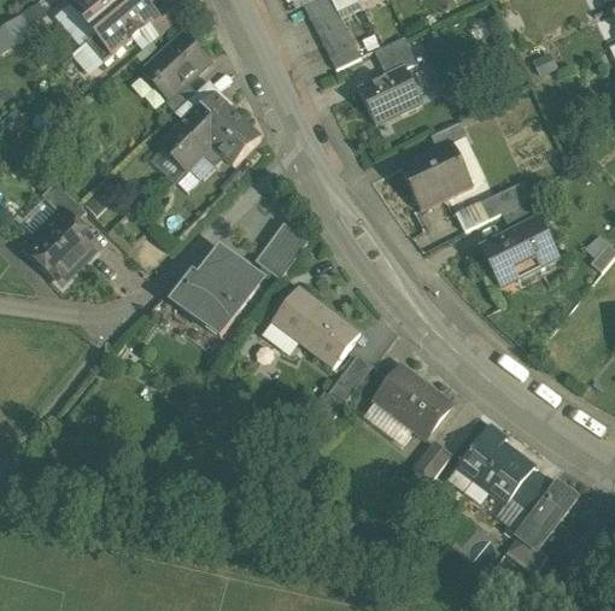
[(74,0),(82,11),(77,16),(94,36),(118,17),(112,11),(124,0),(74,0)]
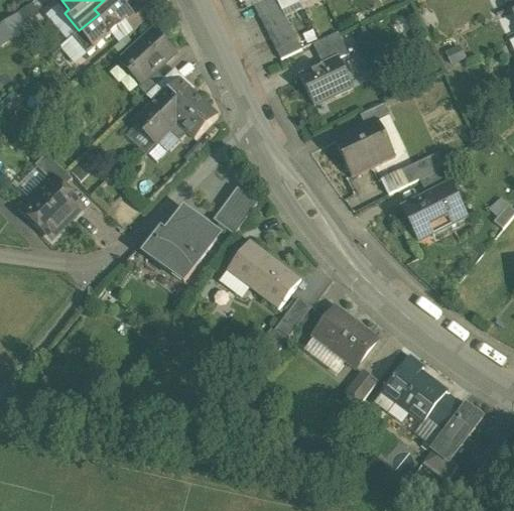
[(104,0),(94,9),(99,14),(79,30),(71,36),(86,53),(123,21),(130,15),(127,12),(122,6),(125,3),(122,0),(104,0)]
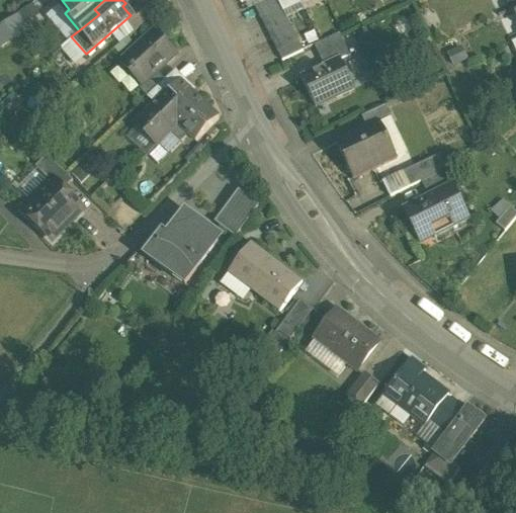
[(259,13),(281,3),(280,0),(258,0),(254,2),(259,13)]
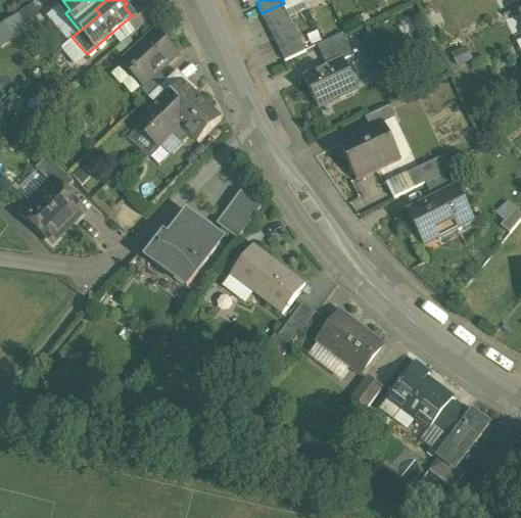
[(142,1),(129,12),(132,15),(125,21),(133,31),(153,13),(142,1)]
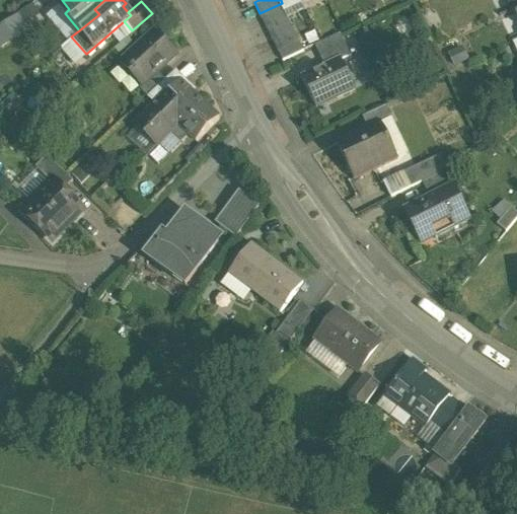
[(265,24),(287,14),(282,3),(260,13),(265,24)]
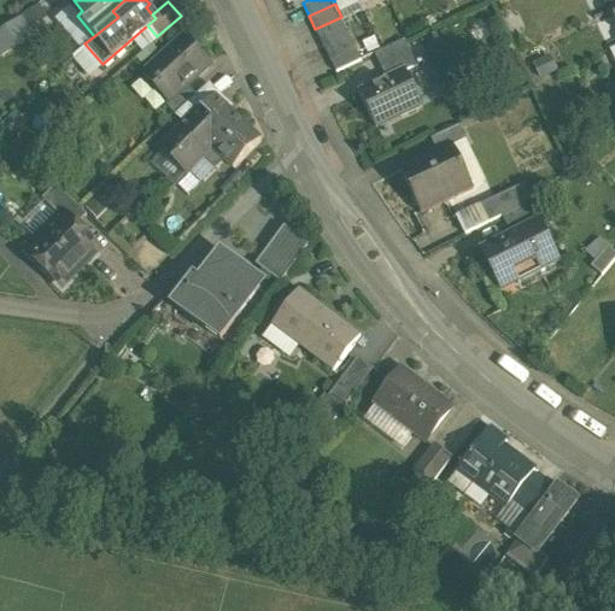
[(0,51),(31,33),(18,11),(0,22),(0,51)]
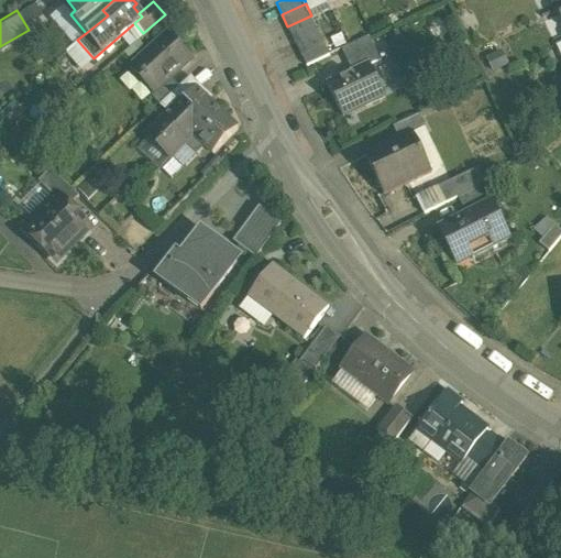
[(294,39),(318,28),(311,15),(287,26),(294,39)]
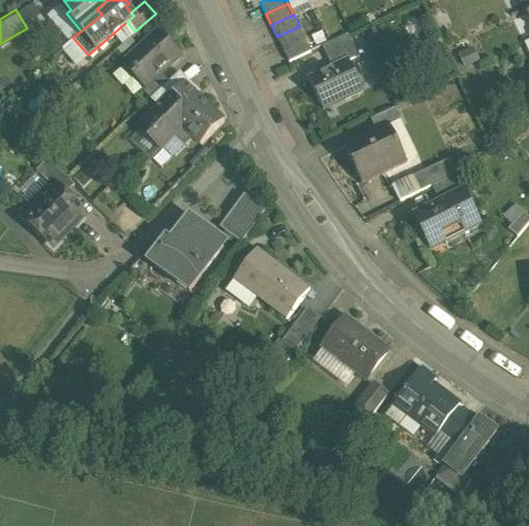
[(282,48),(305,37),(300,26),(277,36),(282,48)]
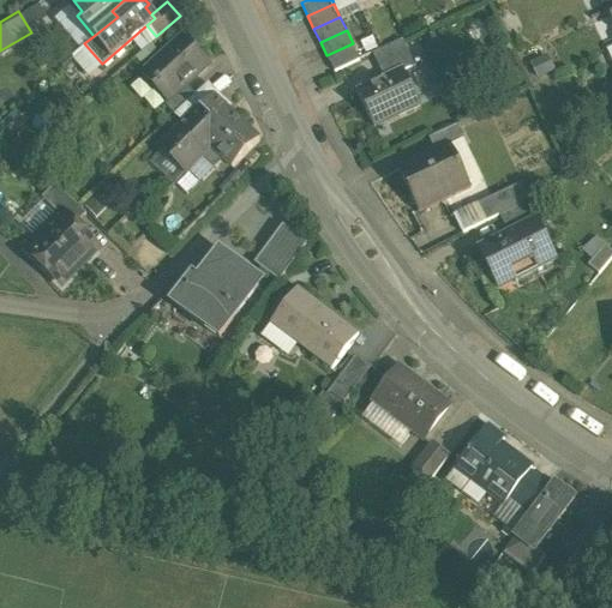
[(180,38),(144,72),(168,98),(183,84),(204,65),(180,38)]
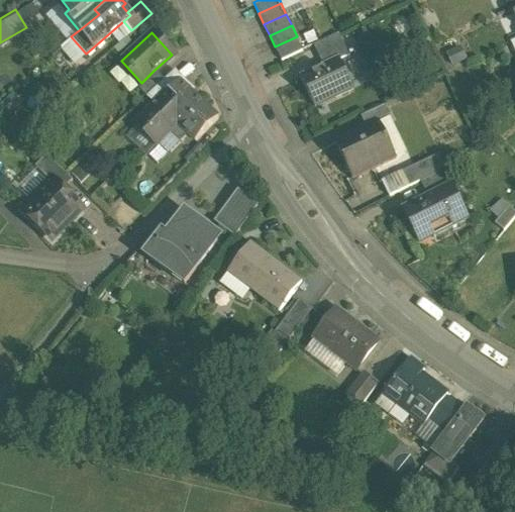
[(58,43),(72,62),(83,53),(69,35),(58,43)]
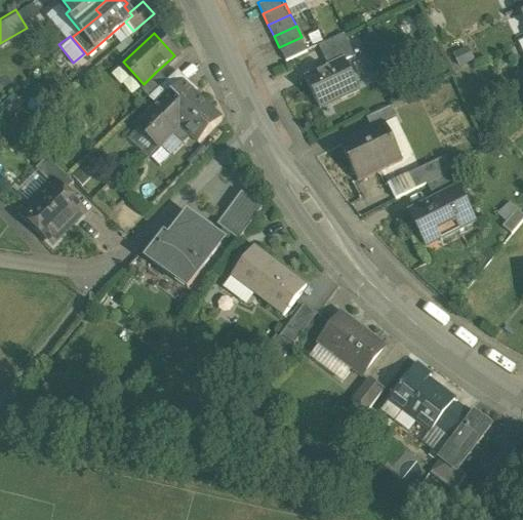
[(284,58),(307,48),(302,37),(279,47),(284,58)]
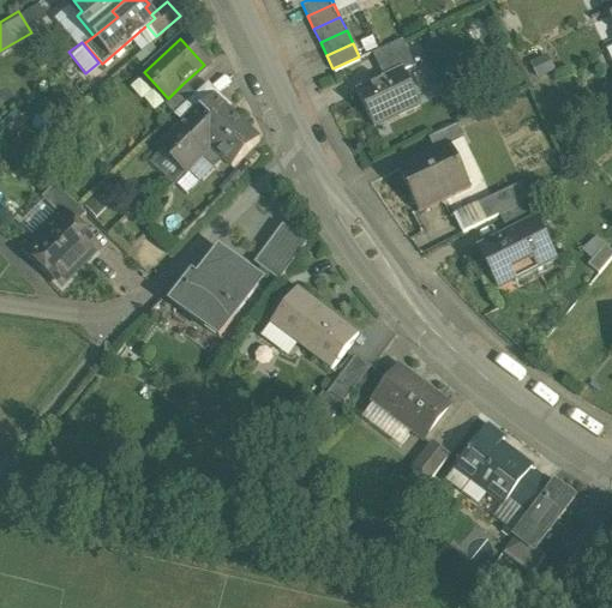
[(418,102),(402,68),(354,89),(370,124),(418,102)]
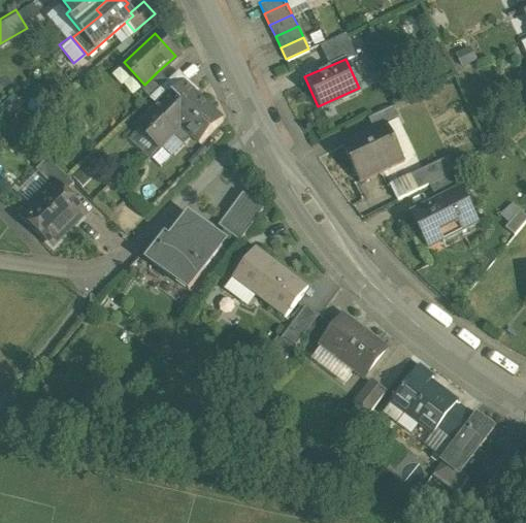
[(149,95),(149,96),(157,105),(158,104),(183,82),(184,83),(187,79),(177,69),(165,80),(149,95)]
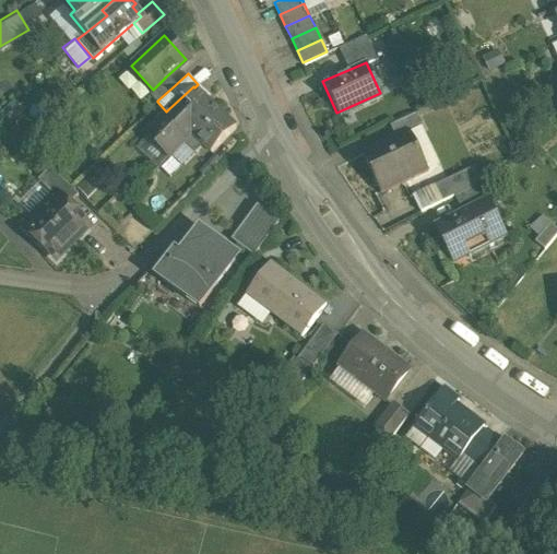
[(153,90),(150,92),(157,101),(175,85),(166,77),(153,90)]
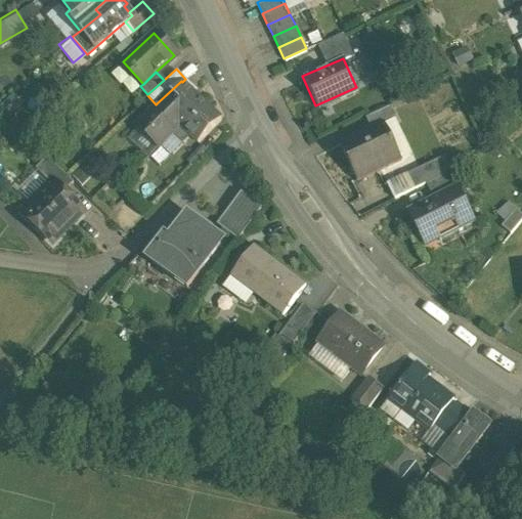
[(181,81),(157,103),(156,104),(139,123),(159,142),(170,130),(177,137),(185,130),(171,116),(193,92),(182,82),(181,81)]
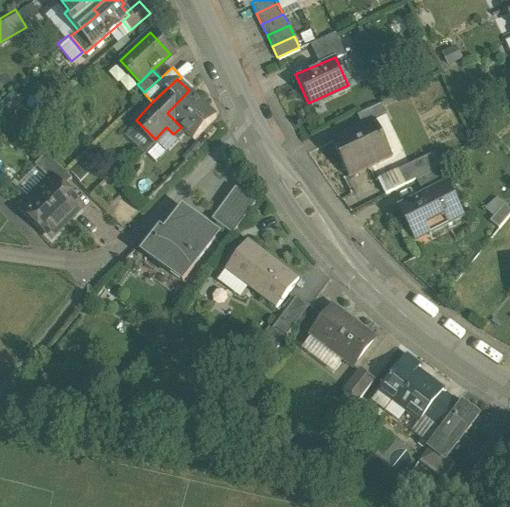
[(214,114),(189,90),(167,113),(181,127),(191,137),(214,114)]
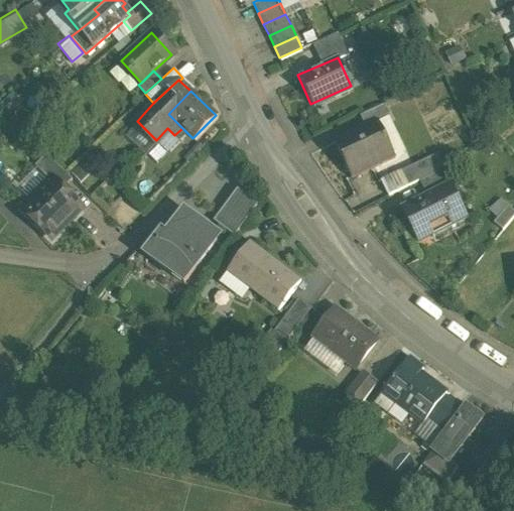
[(386,115),(380,103),(357,114),(362,124),(374,119),(374,120),(386,115)]
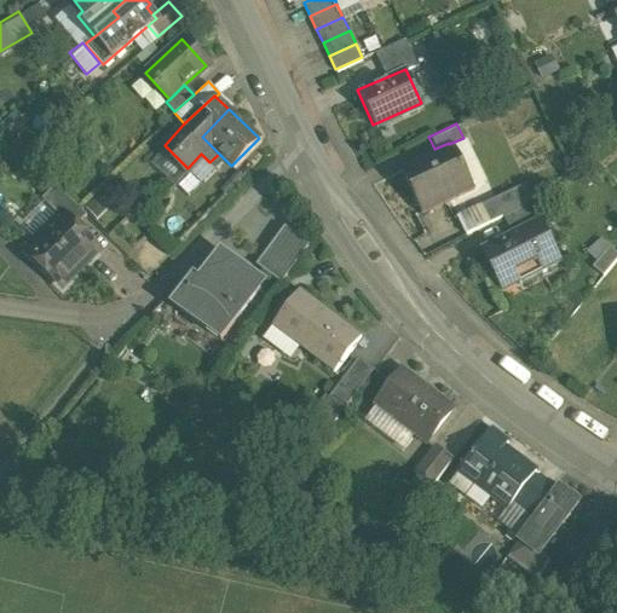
[(434,149),(396,167),(416,210),(470,185),(449,144),(449,143),(434,149)]
